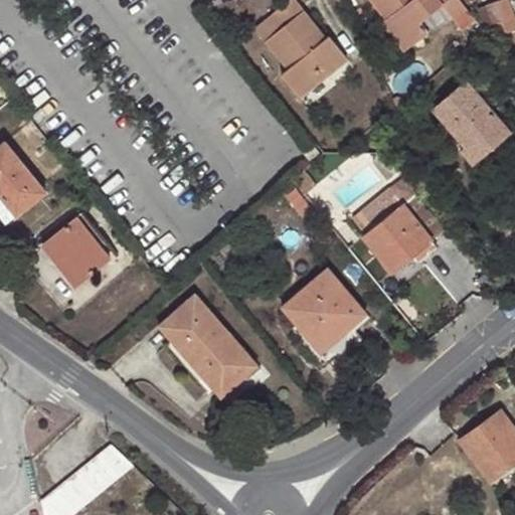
[(326,39),(294,0),(291,0),(254,29),(288,71),(283,75),(299,99),(347,61),(329,37),(326,39)]
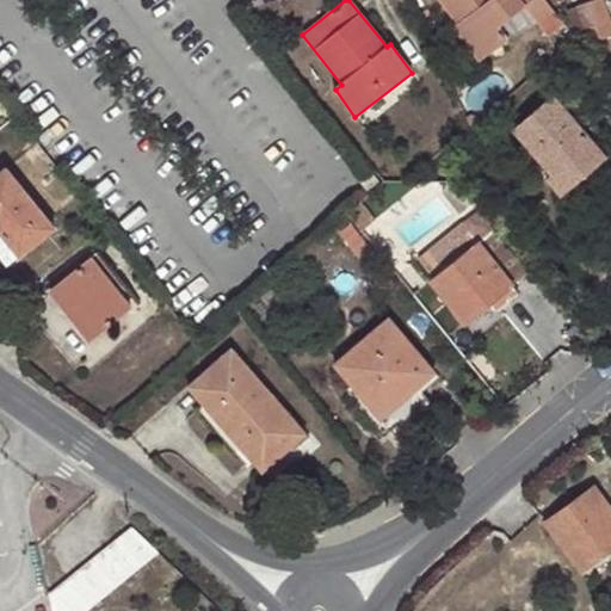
[(554,12),(544,0),(438,0),(455,22),(452,24),(480,59),(510,35),(500,24),(523,6),(538,25),(554,12)]
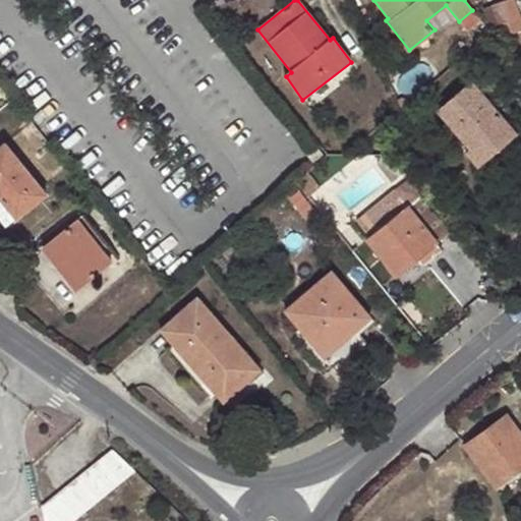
[(520,31),(520,26),(511,0),(509,0),(483,9),(489,29),(497,26),(501,38),(520,31)]
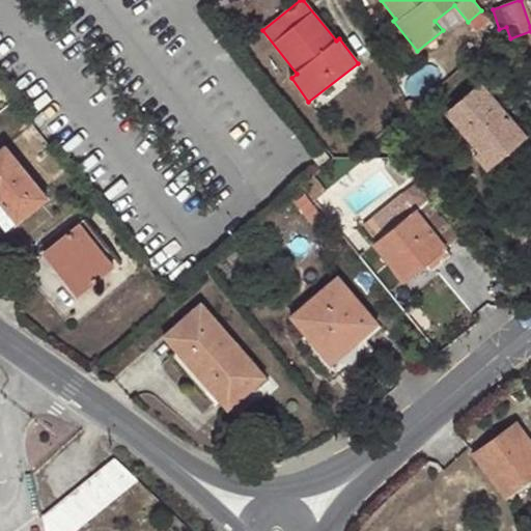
[(485,170),(525,137),(482,85),(446,114),(477,152),(474,156),(485,170)]
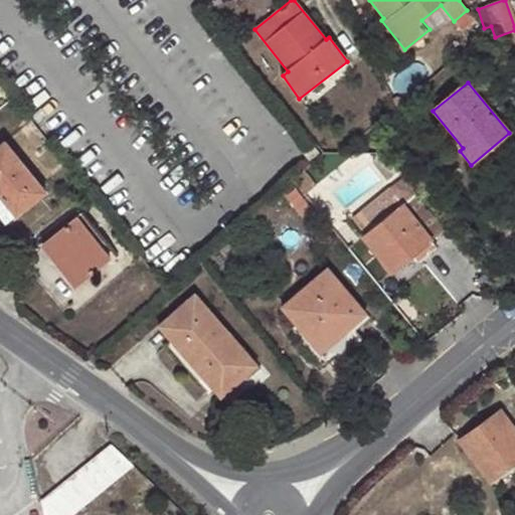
[(0,146),(0,195),(16,216),(46,193),(6,142),(0,146)]
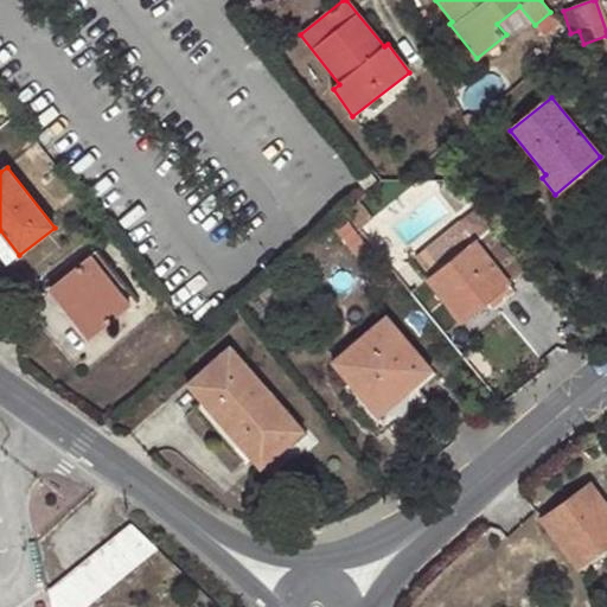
[(0,230),(0,257),(5,266),(19,255),(0,230)]
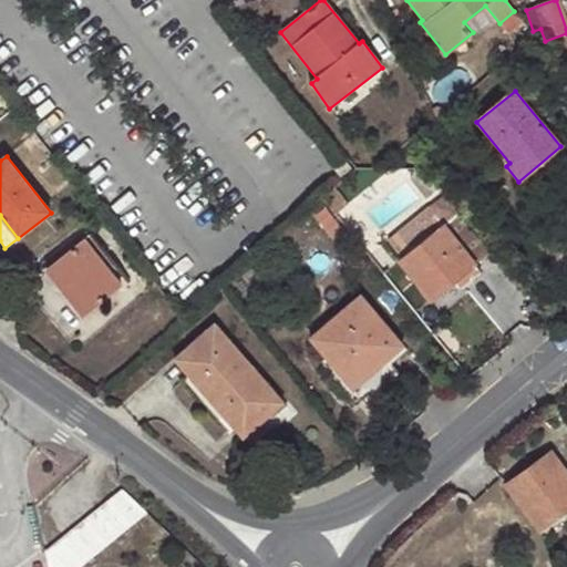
[(461,288),(481,272),(443,225),(398,261),(431,302),(456,282),(461,288)]
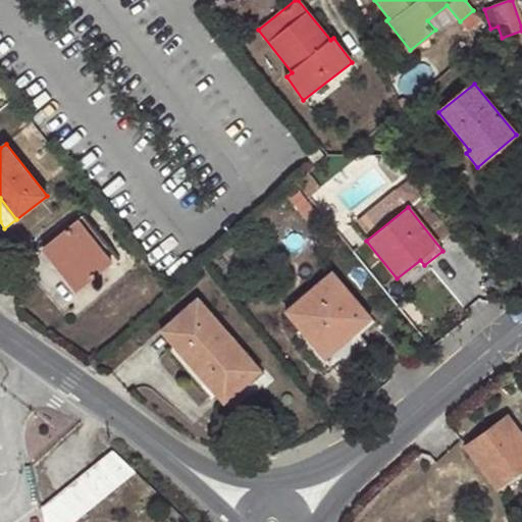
[(109,263),(79,223),(46,247),(79,288),(109,263)]
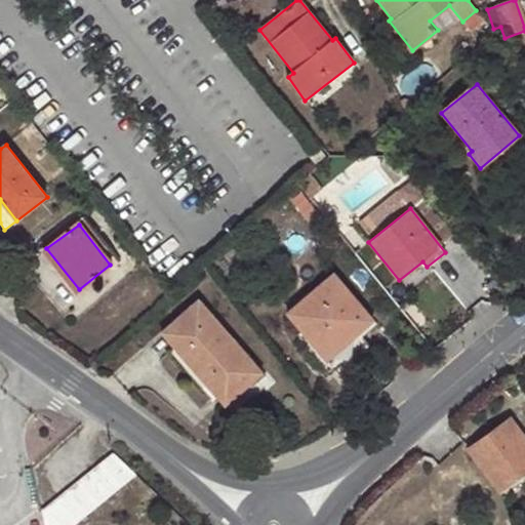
[(326,362),(373,320),(335,274),(287,314),(326,362)]
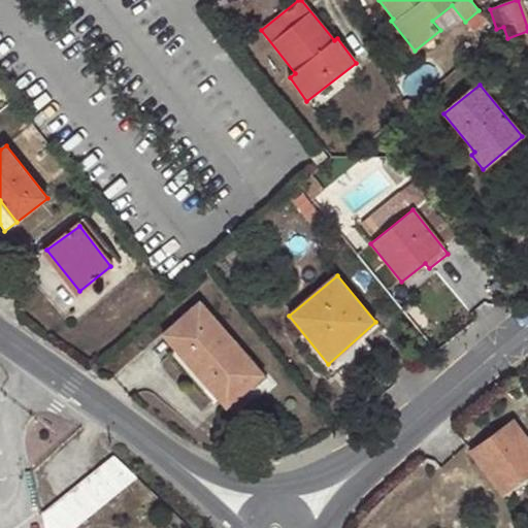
[(229,392),(257,366),(201,302),(164,335),(200,377),(209,371),(229,392)]
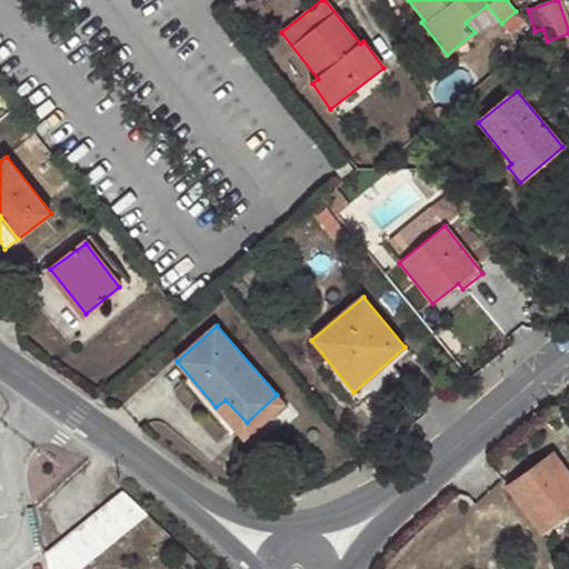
[(568,473),(552,452),(507,487),(540,530),(568,508),(568,473)]
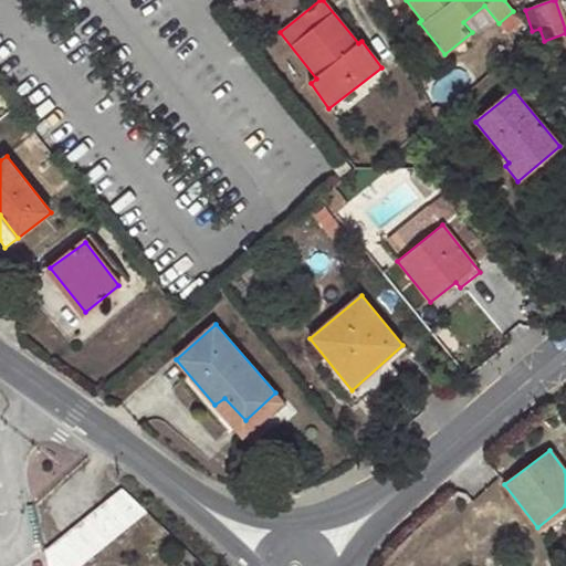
[(48,565),(79,565),(146,513),(146,512),(122,488),(45,549),(48,565)]
